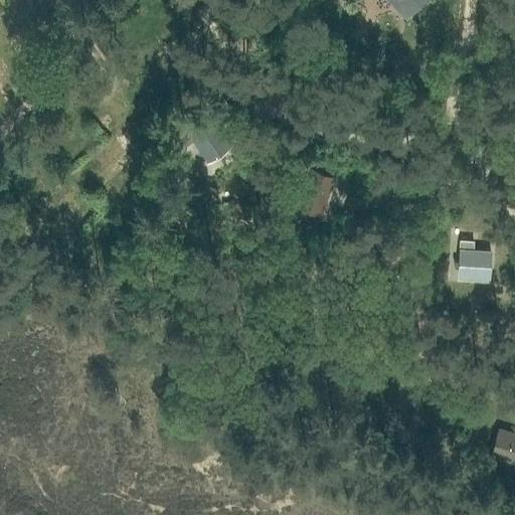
[(390,0),(407,16),(422,0),(390,0)]
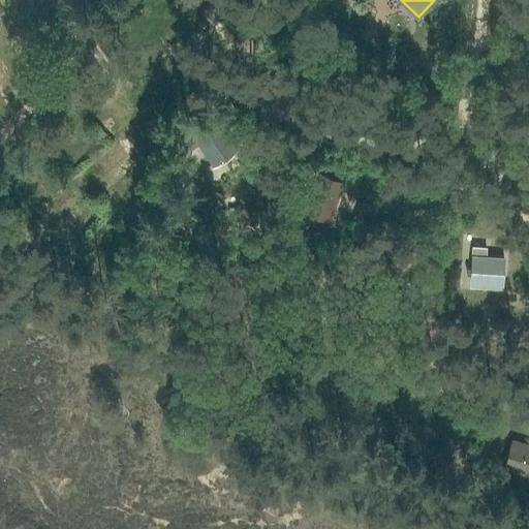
[(0,89),(16,82),(9,67),(0,71),(0,89)]
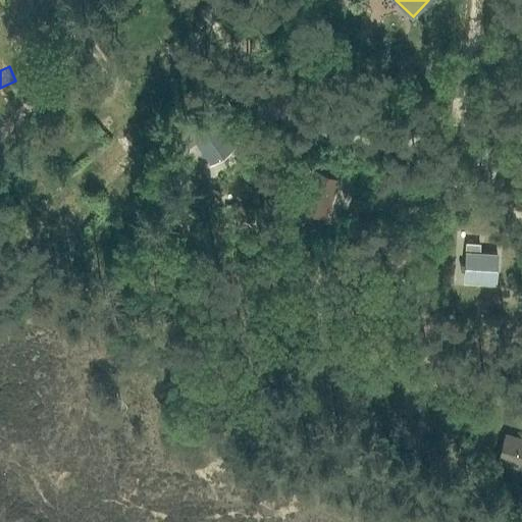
[(236,148),(211,112),(186,129),(190,136),(183,141),(188,148),(195,144),(209,165),(236,148)]
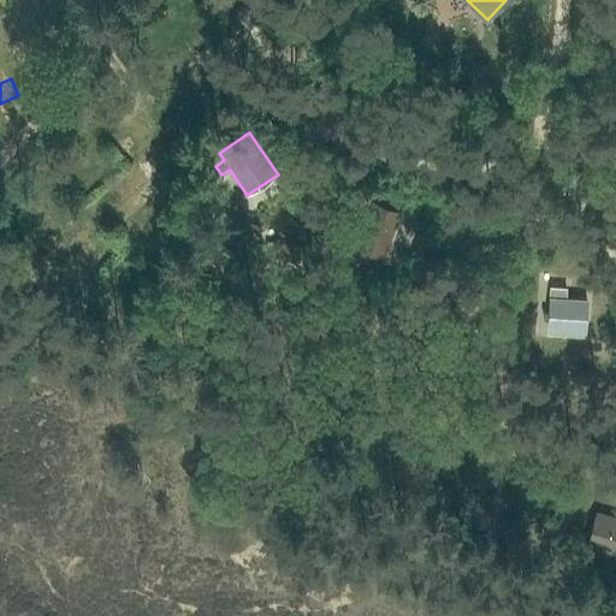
[(402,207),(369,195),(367,201),(355,196),(350,212),(361,217),(351,244),(385,256),(402,207)]
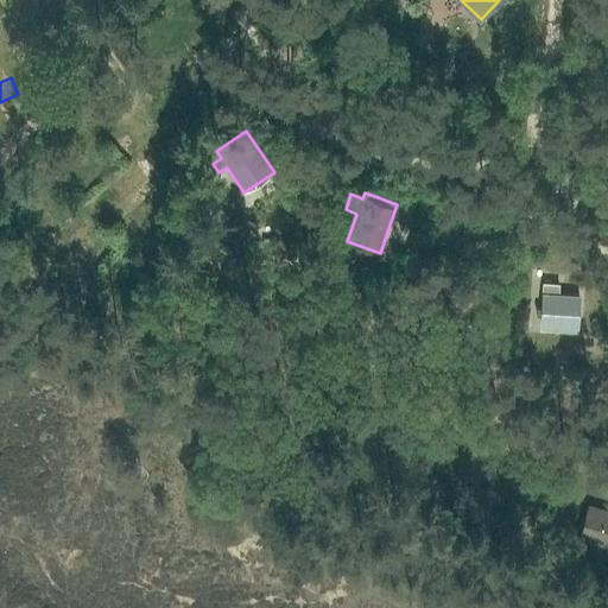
[(359,251),(343,244),(339,255),(354,263),(359,251)]
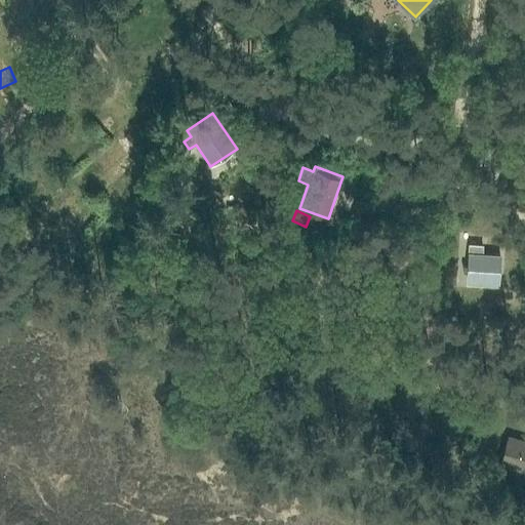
[(469,245),(466,285),(499,287),(501,255),(483,253),(484,245),(469,245)]
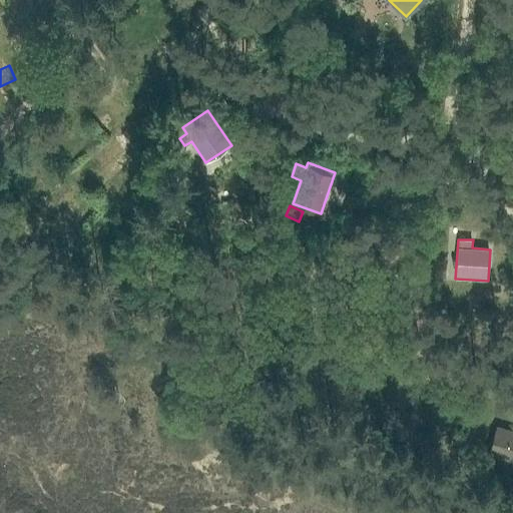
[(512,433),(496,428),(488,454),(512,460),(512,433)]
